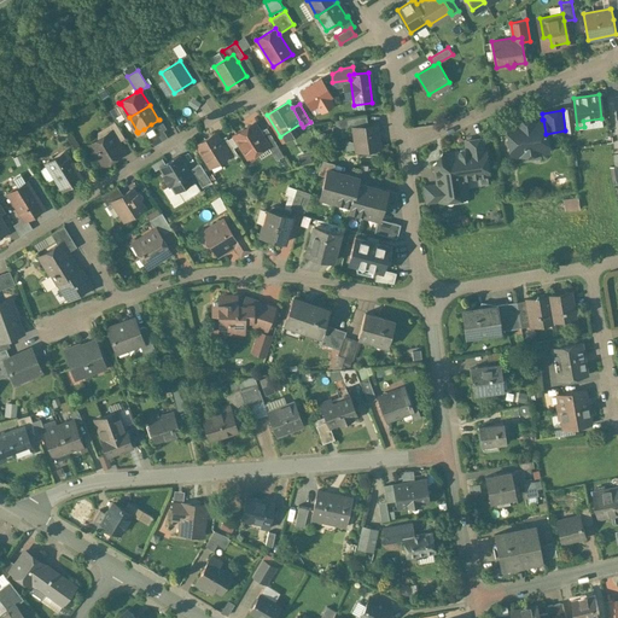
[(159,118),(158,120),(159,120),(151,124),(156,133),(149,138),(153,146),(168,138),(163,130),(167,128),(159,118)]
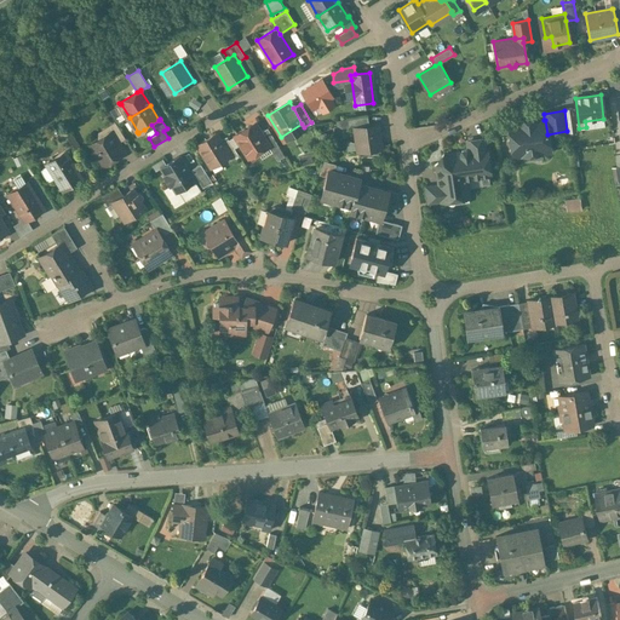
[(537,119),(517,121),(518,124),(509,125),(511,138),(510,139),(507,142),(509,147),(511,149),(512,148),(514,156),(550,150),(547,135),(545,120),(544,120),(537,121),(537,119)]
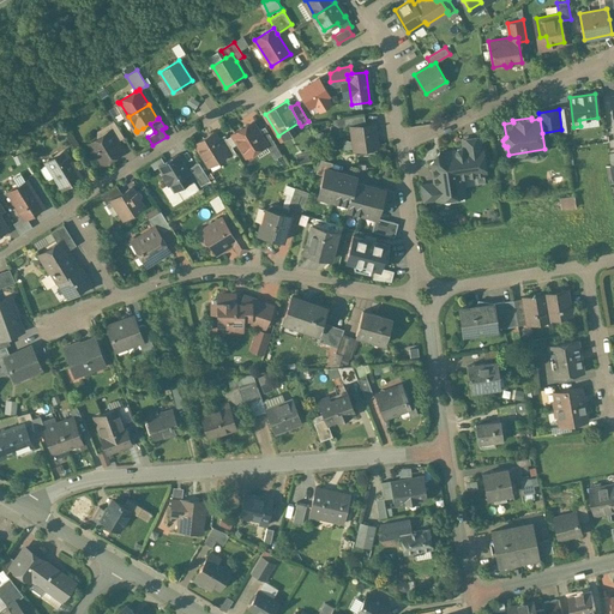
[(124,138),(114,121),(104,126),(108,132),(110,131),(118,142),(124,138)]
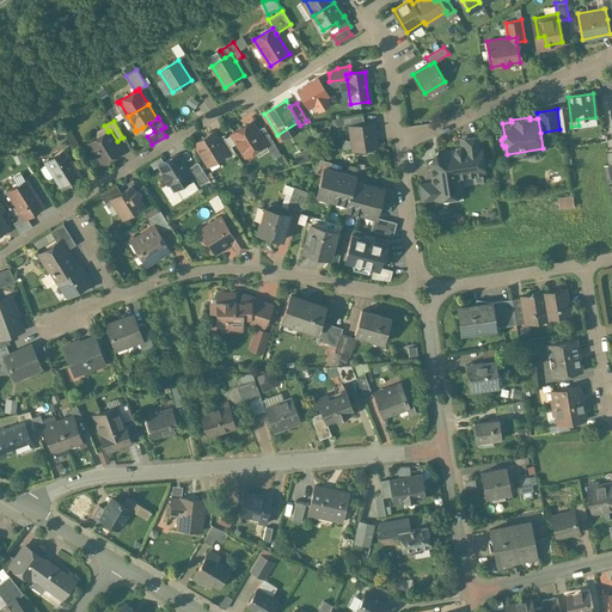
[(251,122),(242,129),(242,128),(232,134),(243,152),(251,146),(254,151),(264,144),(265,144),(257,130),(251,122)]
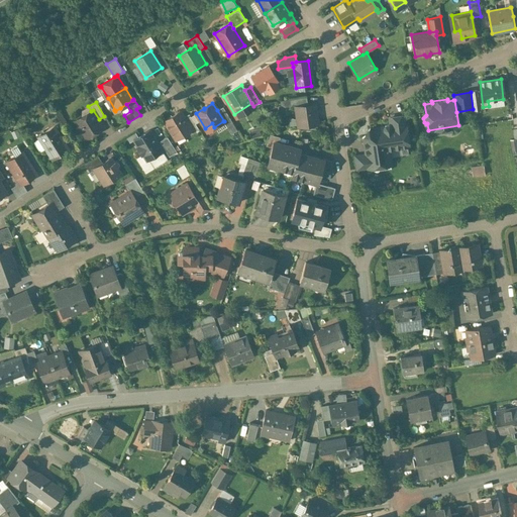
[(314,103),(295,106),(298,126),(317,123),(314,103)]
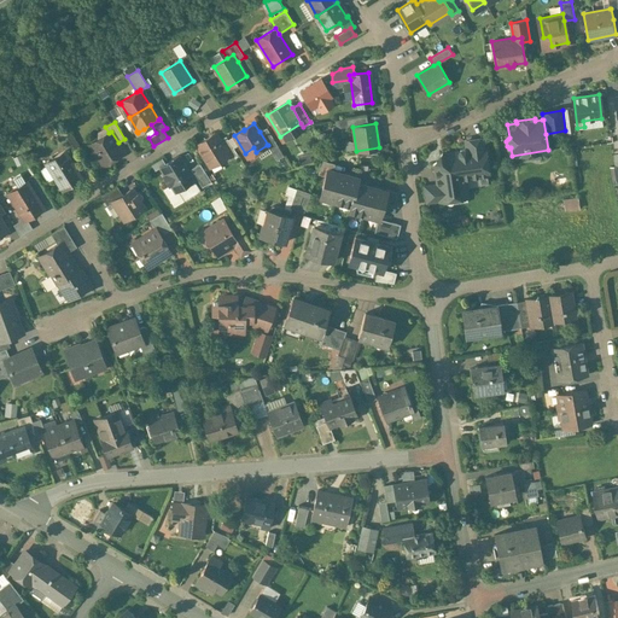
[(151,124),(144,129),(149,138),(156,133),(151,124)]
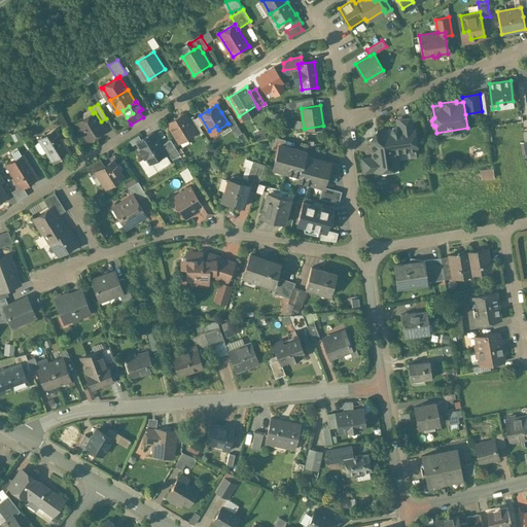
[(237,125),(227,109),(221,112),(229,124),(227,124),(231,129),(237,125)]
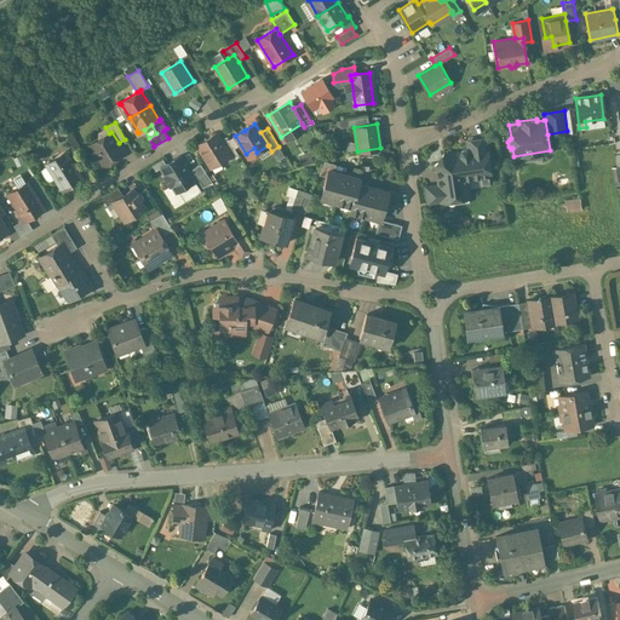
[(109,133),(90,145),(103,166),(124,153),(119,143),(112,132),(109,133)]
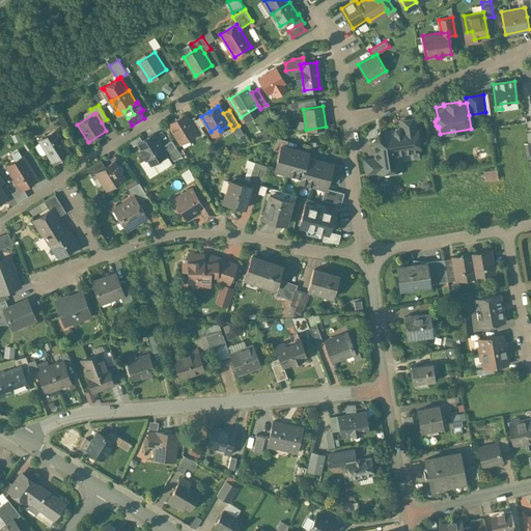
[(185,114),(169,123),(178,140),(185,136),(187,139),(196,134),(189,120),(185,114)]
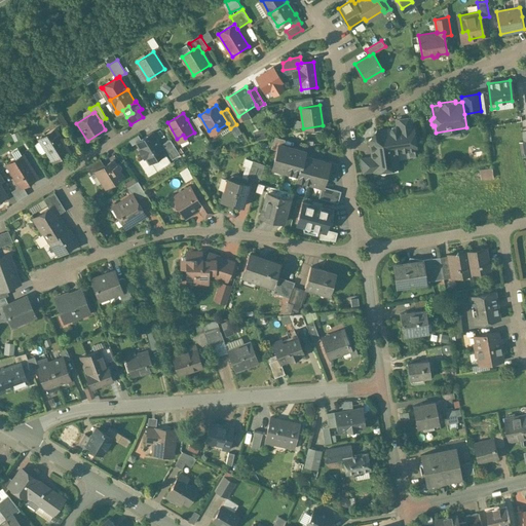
[(201,132),(192,116),(187,119),(194,133),(195,136),(201,132)]
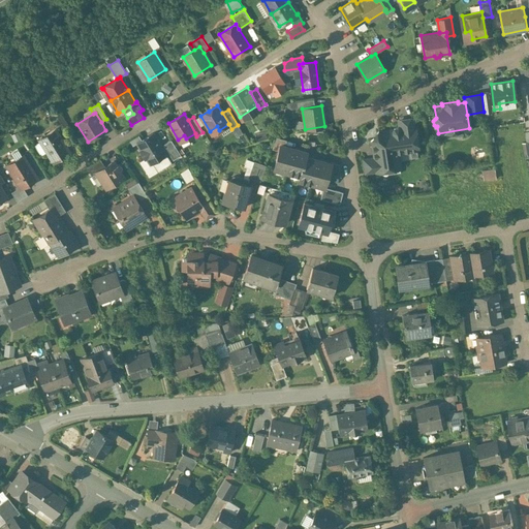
[(412,119),(399,121),(400,128),(413,126),(412,119)]
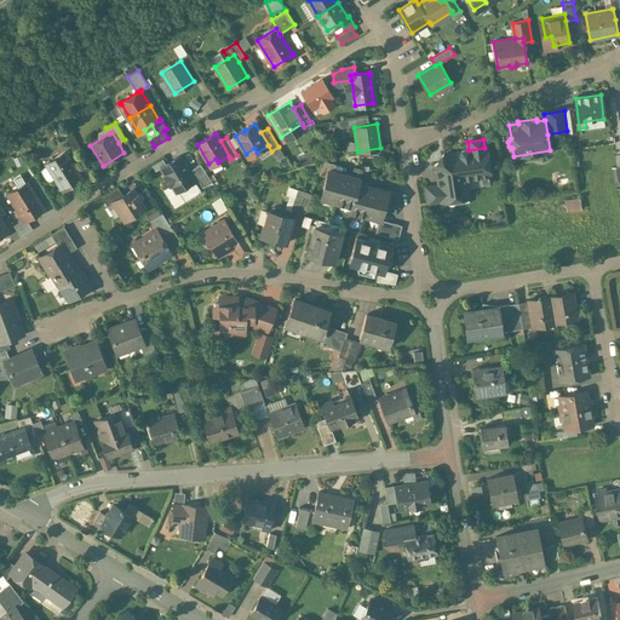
[(461,150),(459,153),(460,154),(448,155),(445,153),(435,166),(438,168),(440,177),(438,177),(440,185),(441,200),(442,200),(449,199),(452,197),(453,196),(454,194),(468,191),(465,178),(469,178),(470,179),(477,178),(478,177),(489,174),(487,165),(488,162),(488,160),(487,159),(484,149),(484,148),(469,150),(466,149),(461,150)]
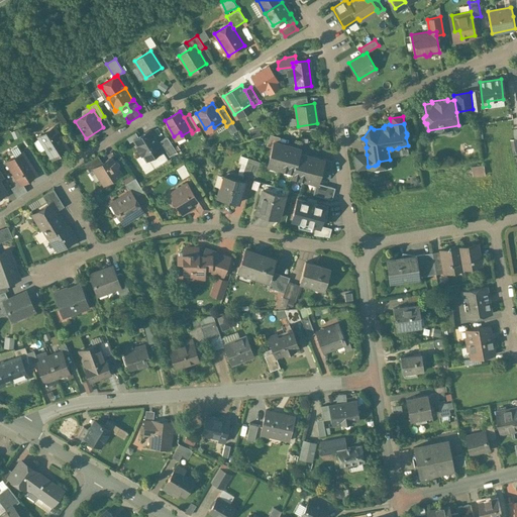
[(54,126),(38,136),(53,160),(68,149),(54,126)]
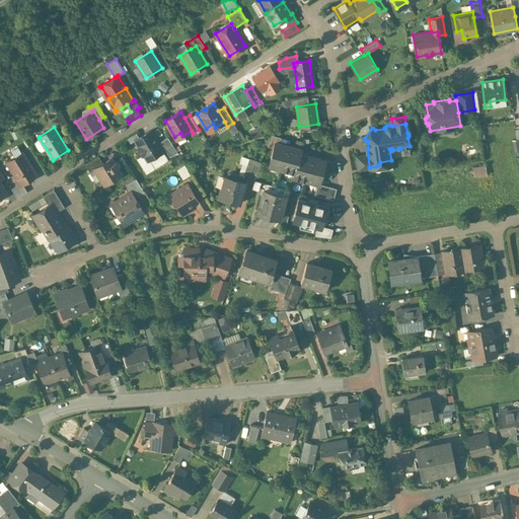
[(152,130),(134,142),(147,163),(165,152),(160,143),(152,130)]
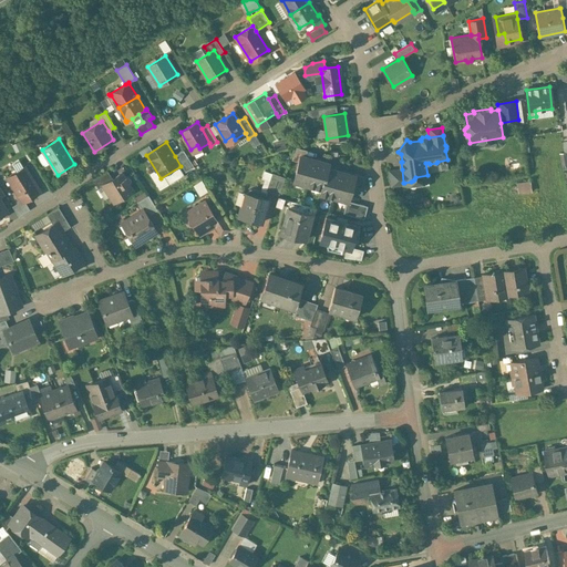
[(184,151),(175,156),(181,166),(186,174),(194,167),(184,151)]
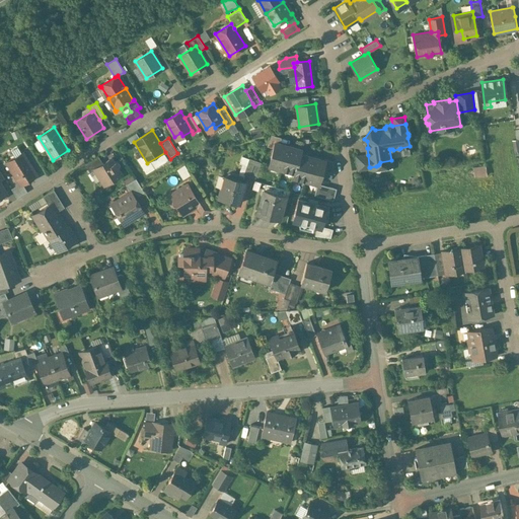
[(300,149),(275,142),(269,165),(270,165),(270,164),(275,165),(274,166),(289,170),(289,169),(293,171),(292,176),(293,176),(294,175),(298,177),(312,181),(312,180),(317,182),(317,183),(318,183),(319,177),(321,170),(324,160),(299,153),(300,149)]
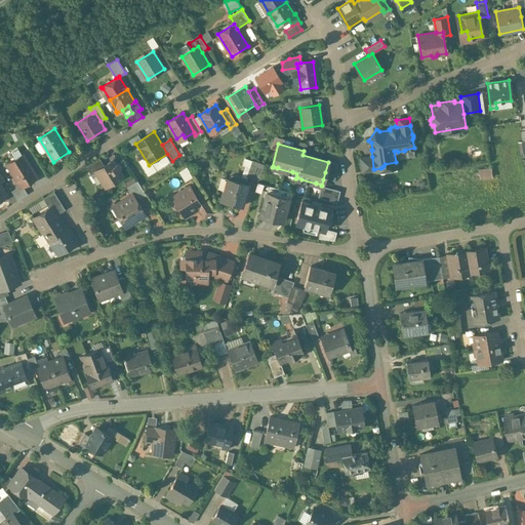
[(37,177),(23,155),(6,164),(21,188),(23,187),(37,177)]
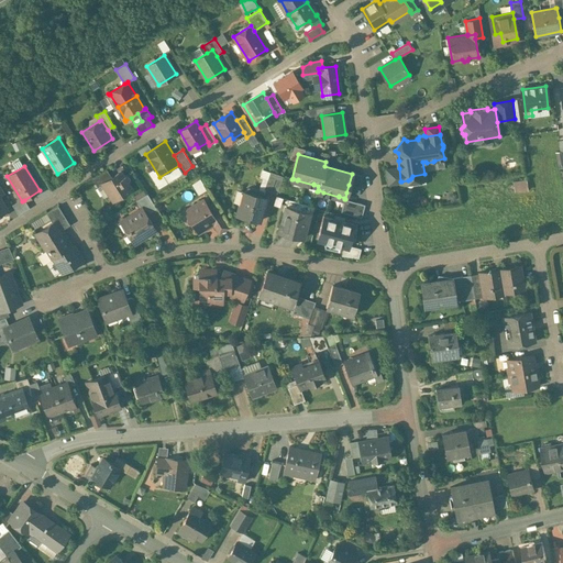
[(399,168),(387,170),(389,184),(400,181),(399,168)]
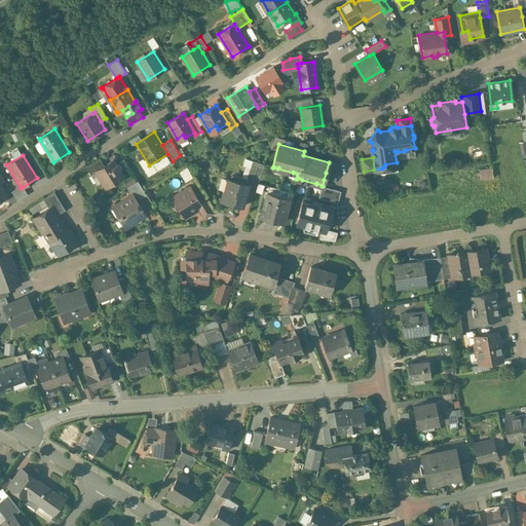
[(100,158),(86,166),(91,175),(96,172),(104,165),(100,158)]
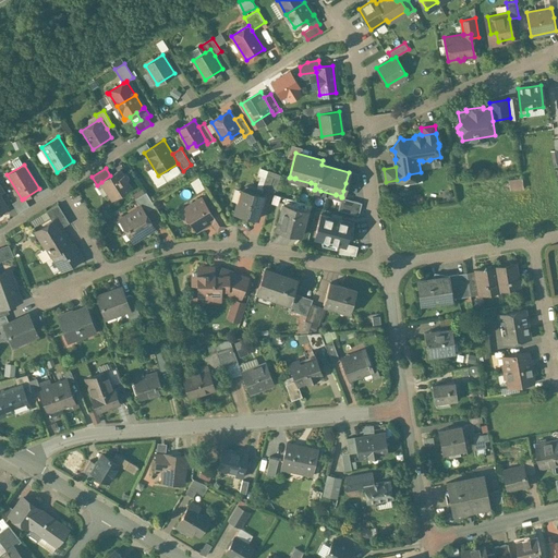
[(358,173),(349,171),(349,172),(346,183),(360,186),(358,173)]
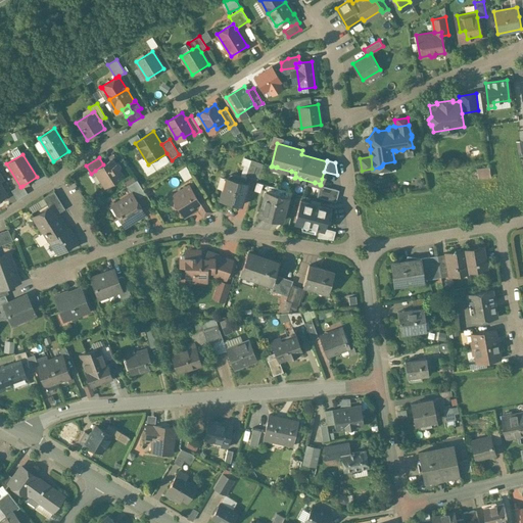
[(103,164),(95,171),(105,186),(122,176),(119,170),(121,169),(121,167),(121,165),(121,164),(120,163),(119,163),(117,163),(116,163),(115,163),(112,165),(109,161),(103,164)]
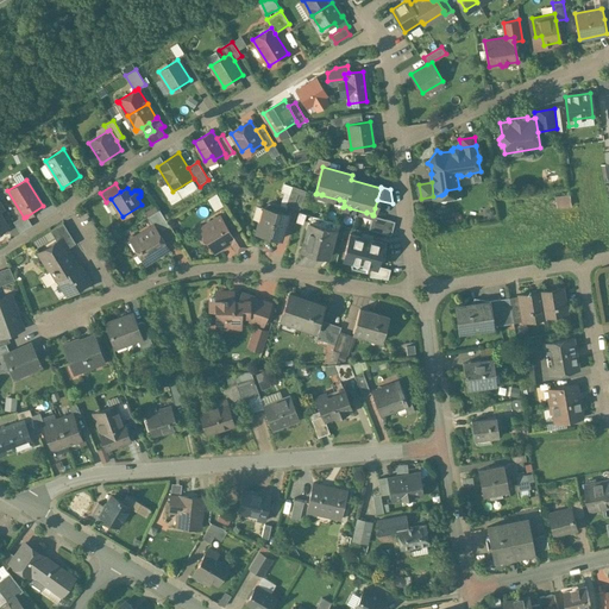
[(305,195),(297,193),(293,206),(300,208),(305,195)]
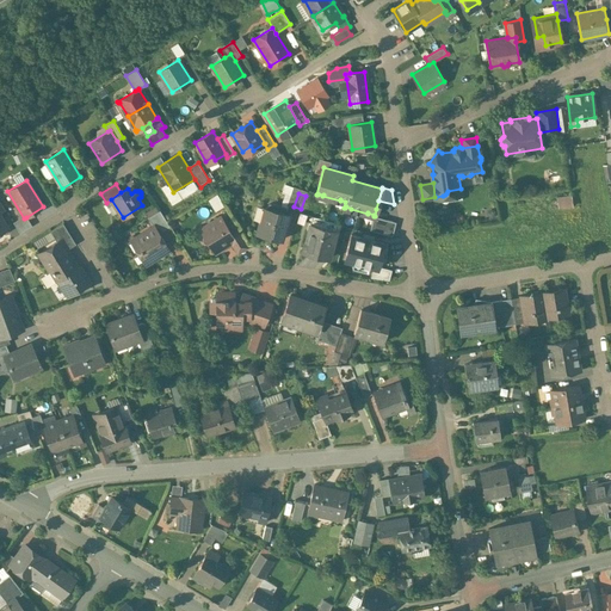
[(573,195),(559,196),(559,207),(574,205),(573,195)]
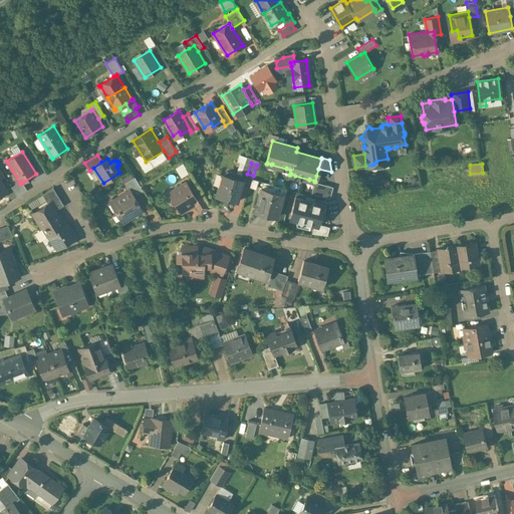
[(243,179),(223,174),(220,187),(219,186),(216,196),(236,201),(240,186),(241,187),(243,179)]
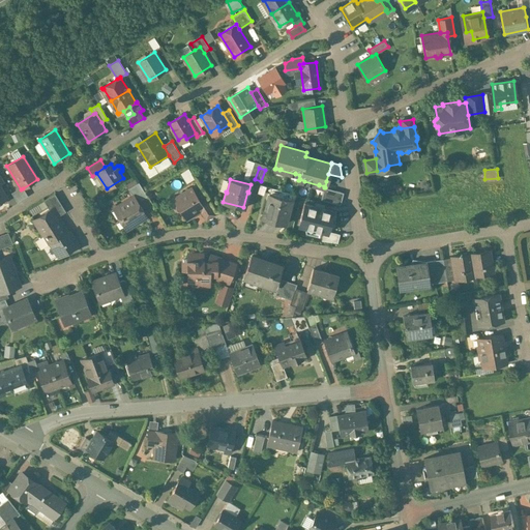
[(147,196),(139,182),(128,188),(134,197),(135,196),(138,202),(147,196)]
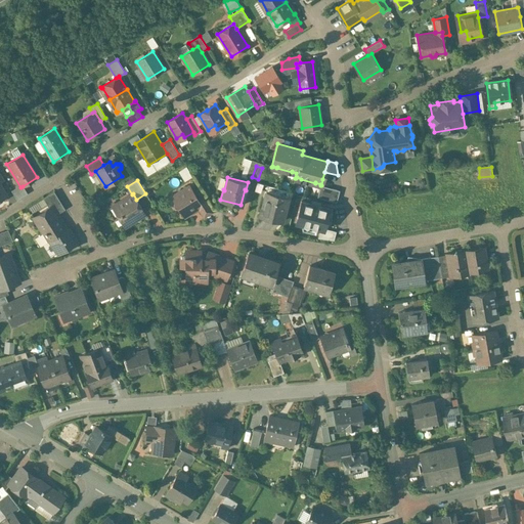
[(189,185),(173,195),(175,199),(174,205),(175,208),(179,209),(183,217),(199,208),(194,201),(198,199),(189,185)]
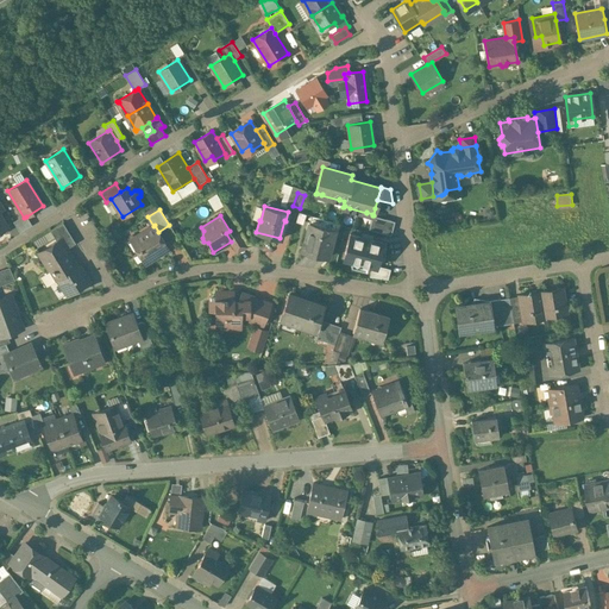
[(337,223),(311,215),(311,217),(309,223),(301,250),(327,257),(331,246),(327,245),(332,230),(334,231),(337,223)]
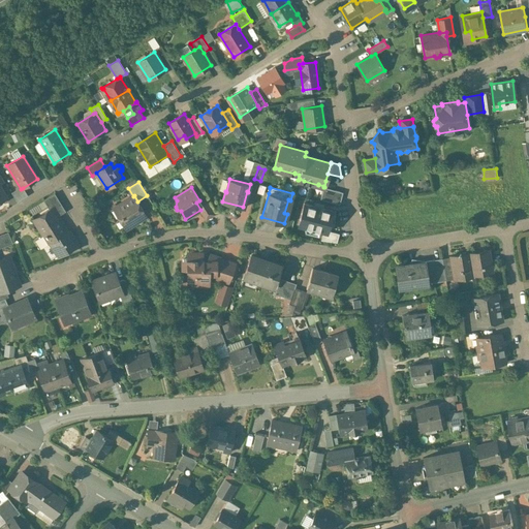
[(324,187),(323,187),(320,199),(339,205),(343,192),(324,187)]
